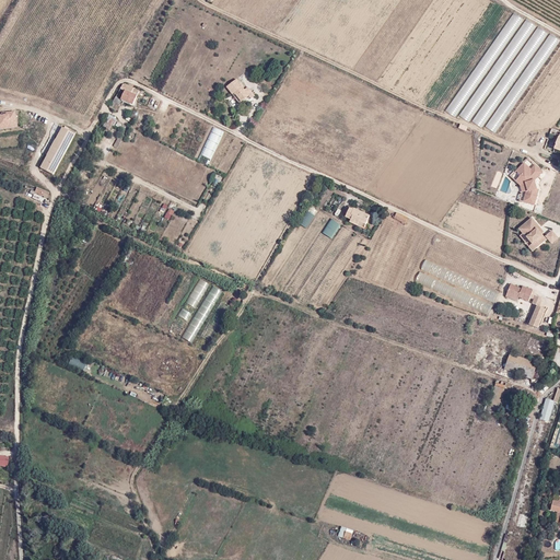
[(471,124),(533,23),(523,18),(462,117),(471,124)]
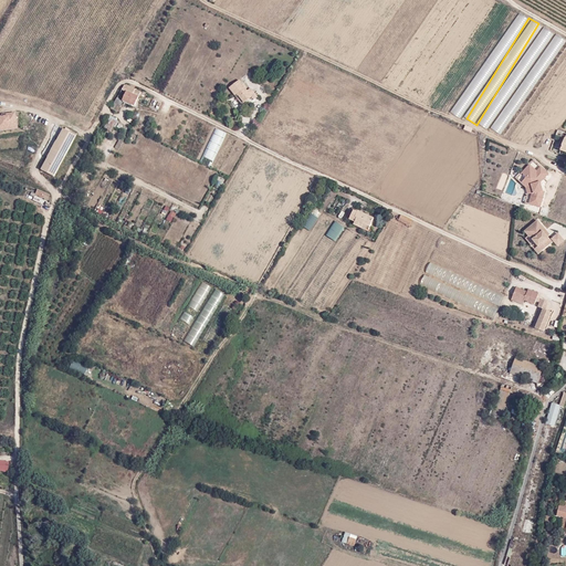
[(478,123),(488,129),(553,32),(543,27),(478,123)]
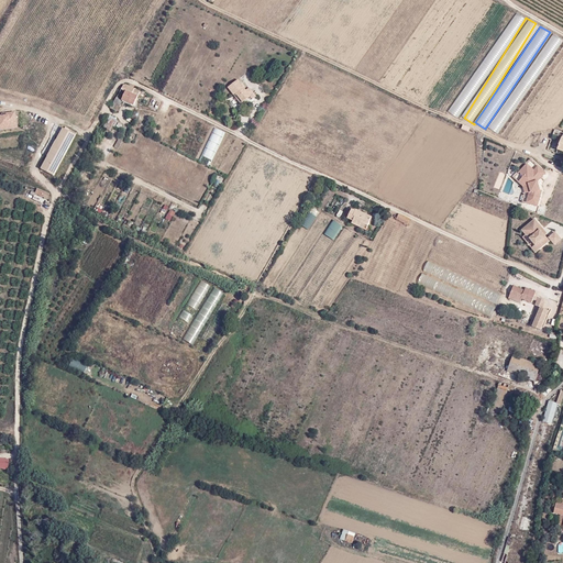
[(499,135),(561,39),(552,33),(490,130),(499,135)]
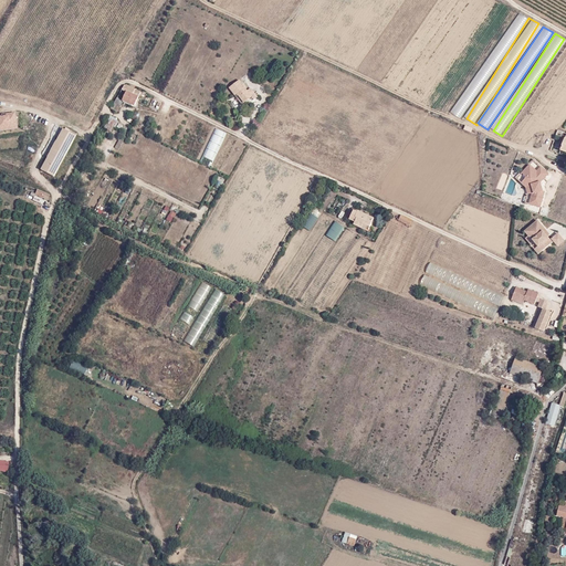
[(239,81),(229,88),(236,97),(238,95),(243,103),(251,97),(253,100),(258,97),(251,88),(248,92),(239,81)]
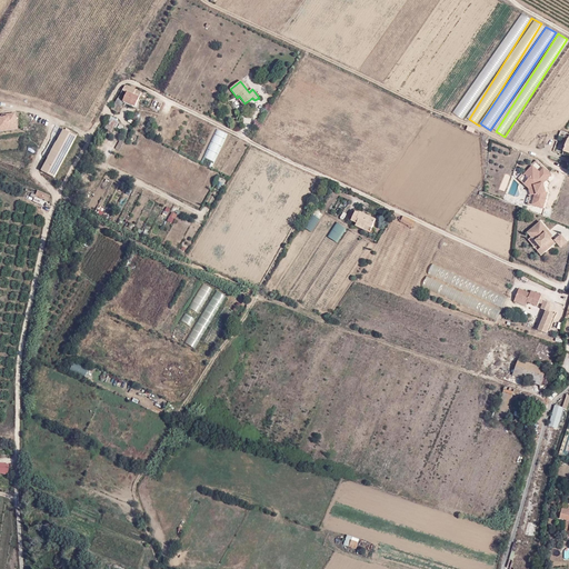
[(122,101),(133,108),(140,93),(126,86),(111,111),(117,113),(122,101)]
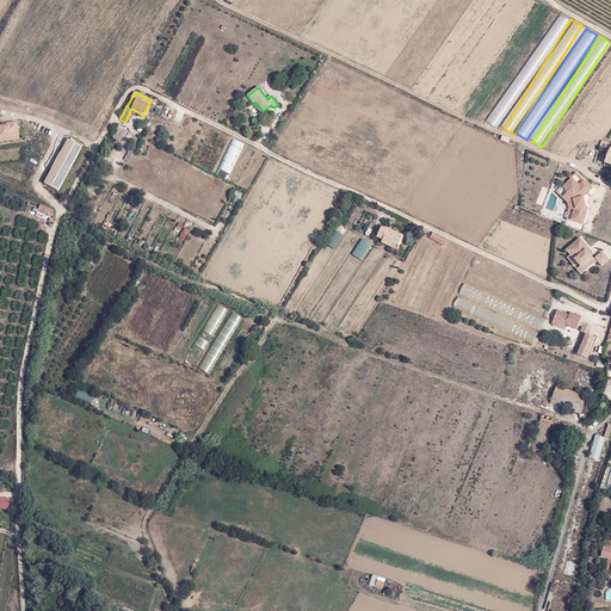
[(0,125),(0,136),(17,135),(14,122),(7,123),(7,125),(0,127),(0,125)]
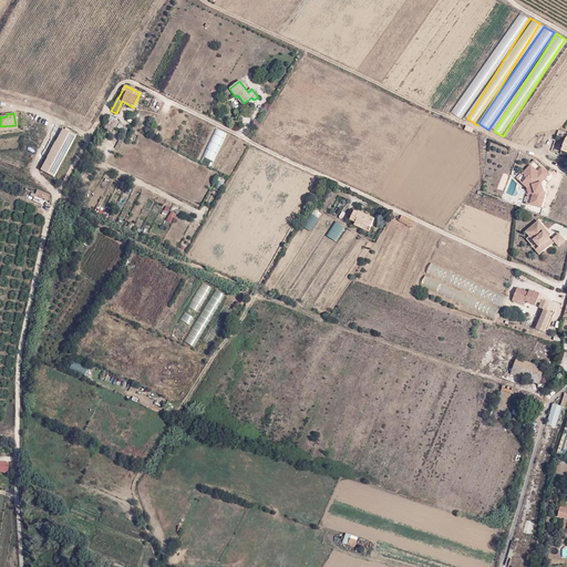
[(115,122),(116,121),(110,117),(103,129),(110,133),(113,129),(114,129),(117,123),(115,122)]
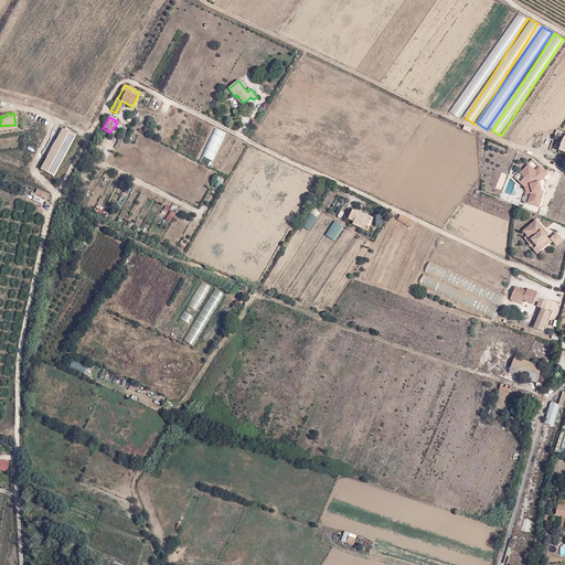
[(53,177),(75,136),(63,128),(41,169),(53,177)]
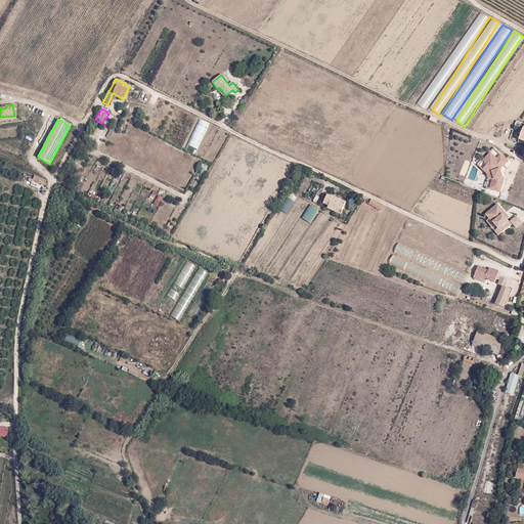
[(188,151),(194,154),(209,123),(200,119),(186,145),(190,147),(188,151)]
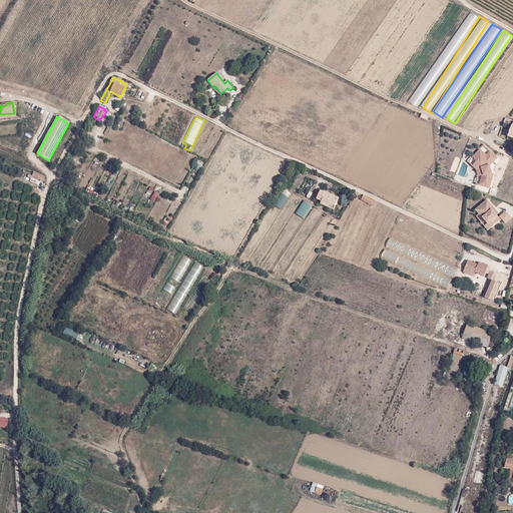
[(107,124),(103,134),(108,136),(112,126),(107,124)]
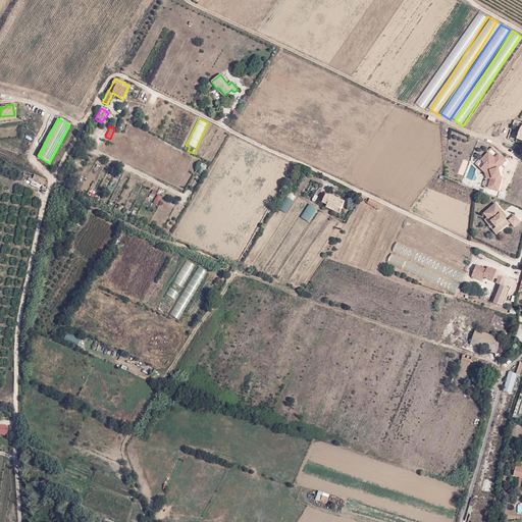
[(498,154),(492,148),(488,152),(494,157),(498,154)]
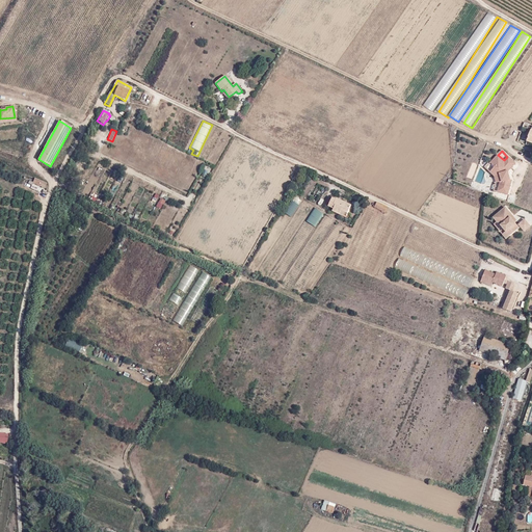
[(507,157),(504,160),(498,155),(490,163),(495,167),(491,169),(497,175),(499,183),(497,191),(507,194),(510,184),(508,184),(509,180),(507,171),(515,163),(507,157)]
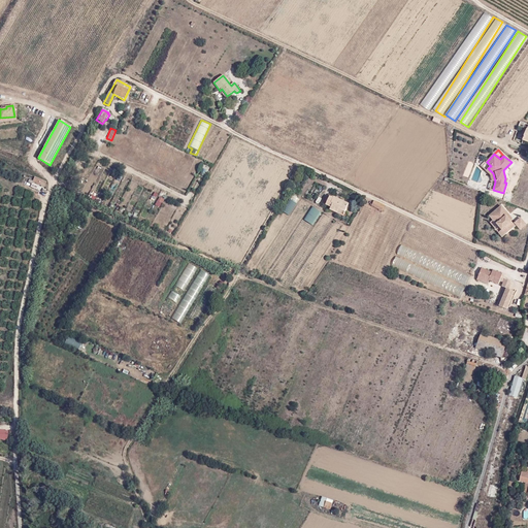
[(490,174),(492,180),(490,189),(493,190),(495,182),(493,173),(488,168),(491,166),(487,162),(482,167),(490,174)]
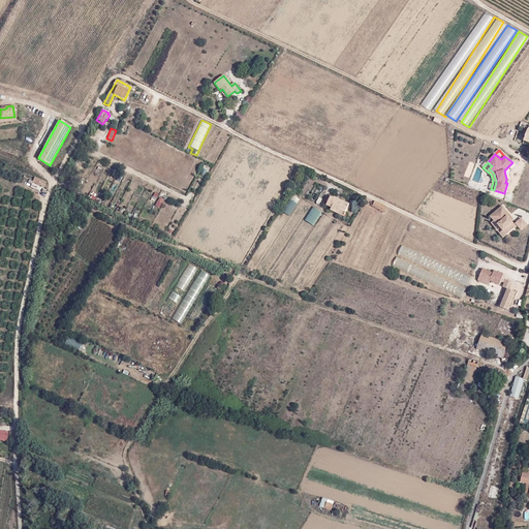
[(32,182),(43,188),(45,184),(34,179),(32,182)]
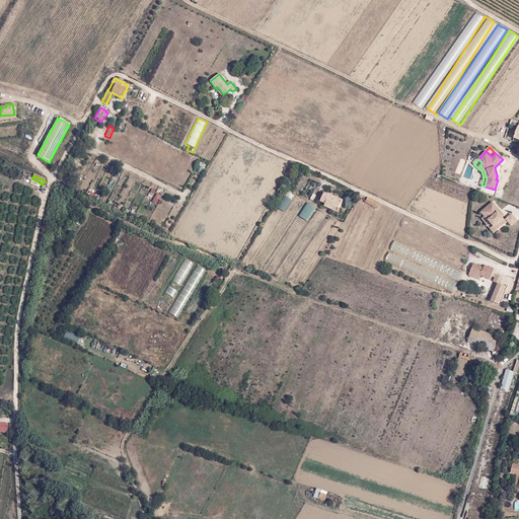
[(156,193),(152,202),(158,204),(161,196),(156,193)]
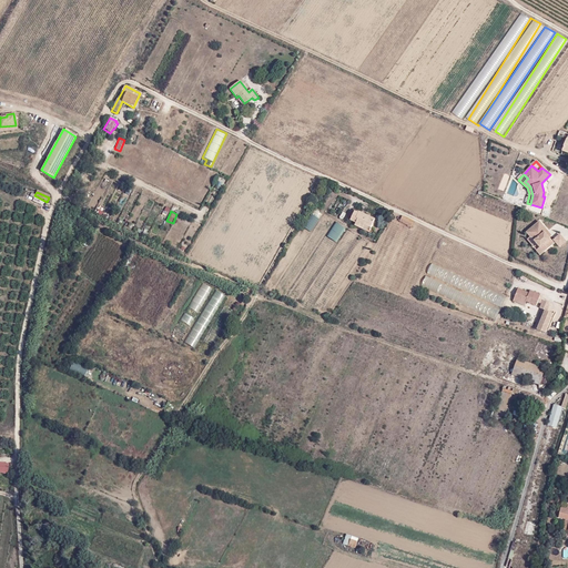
[(359,211),(358,212),(355,211),(351,221),(355,223),(354,225),(368,232),(375,219),(359,211)]
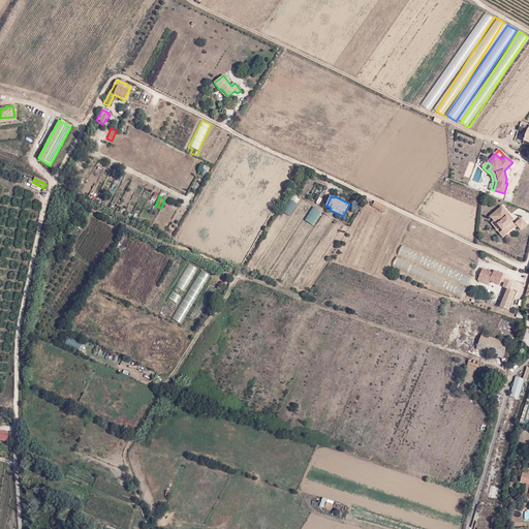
[(284,213),(289,215),(296,203),(290,200),(284,213)]
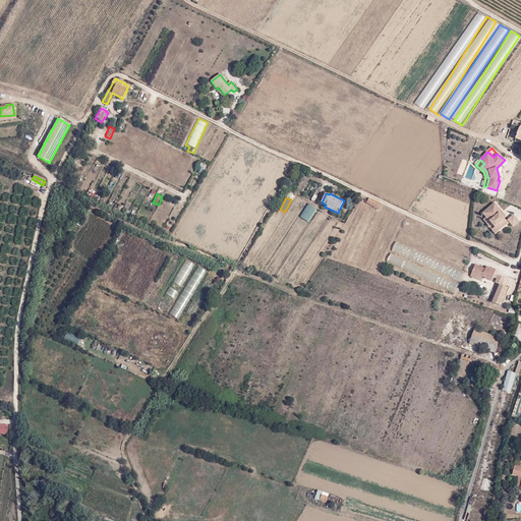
[(378,208),(380,204),(368,197),(366,201),(378,208)]
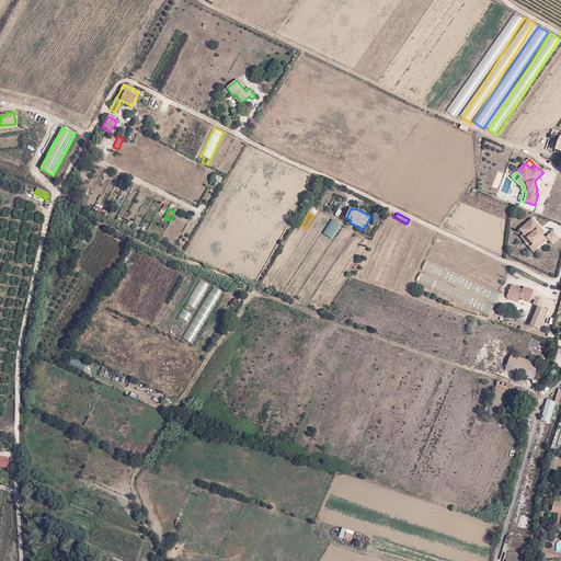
[(322,232),(332,239),(341,225),(331,218),(322,232)]
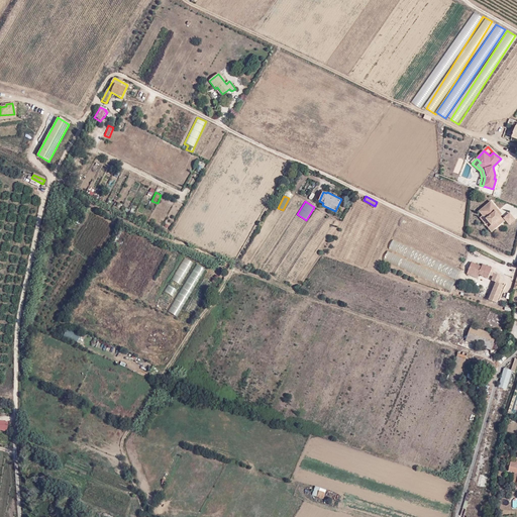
[(495,205),(491,201),(479,211),(486,219),(491,225),(495,229),(506,221),(509,225),(515,220),(510,213),(503,219),(500,216),(493,207),(495,205)]
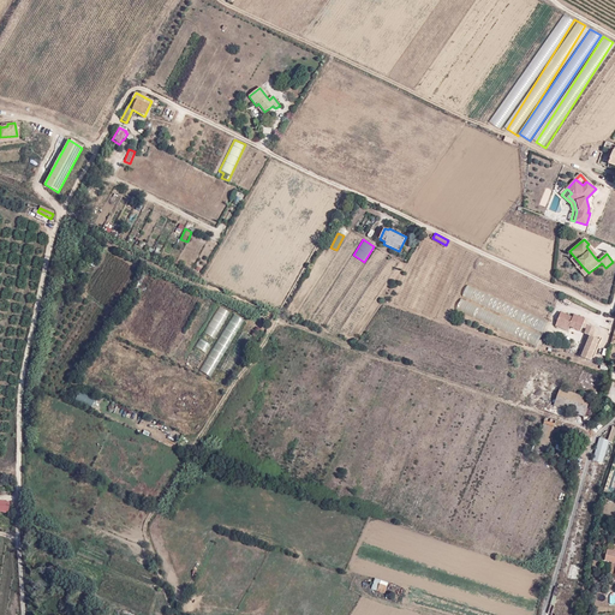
[(595,257),(597,256),(589,244),(586,246),(595,257)]
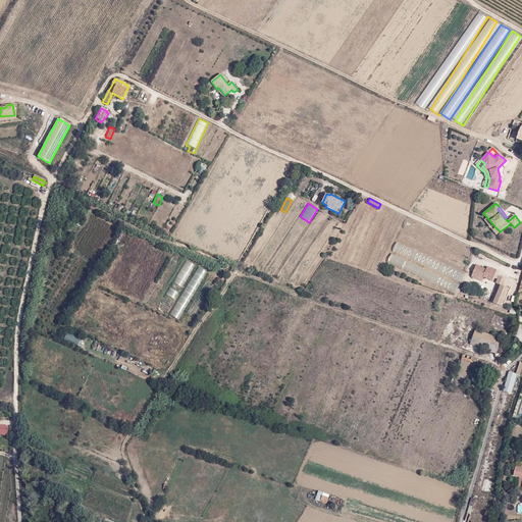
[(168,312),(194,264),(185,259),(159,307),(168,312)]
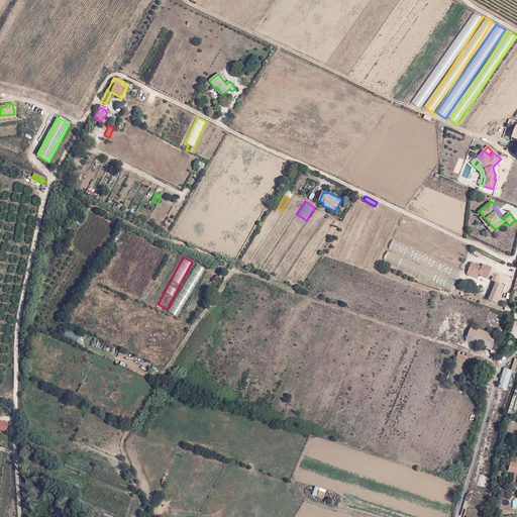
[(489,275),(490,273),(491,269),(483,265),(481,268),(471,264),(468,272),(478,276),(479,275),(488,278),(489,275)]
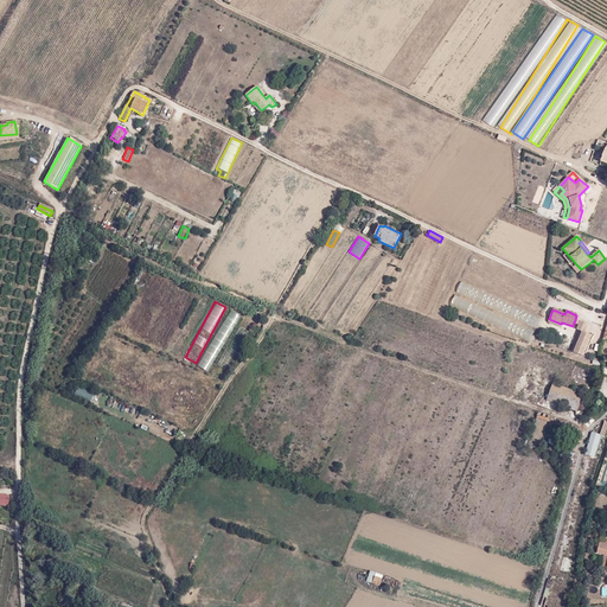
[(583,333),(587,325),(579,321),(577,325),(576,330),(579,330),(570,351),(582,356),(590,336),(583,333)]
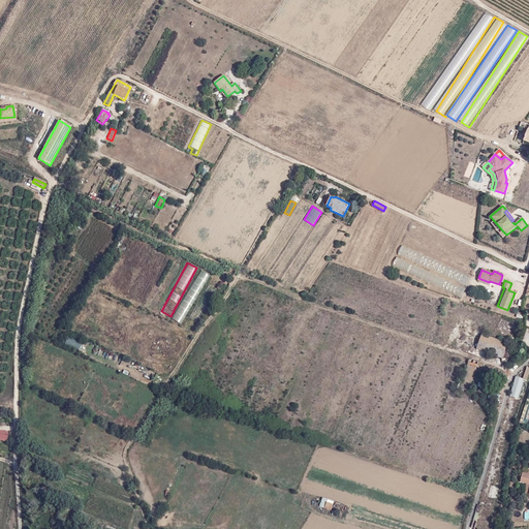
[(479,337),(480,333),(472,331),(473,328),(465,324),(463,331),(479,337)]
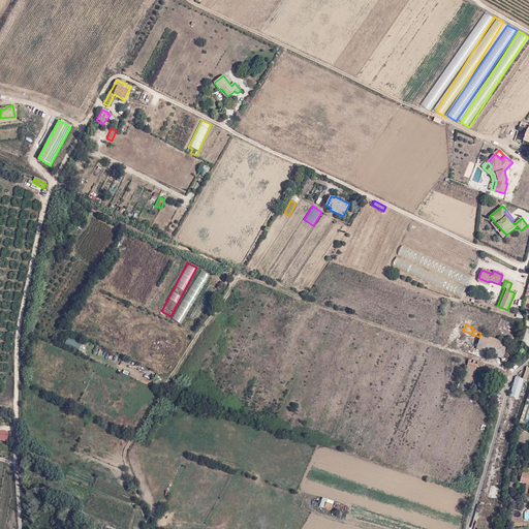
[(501,358),(506,343),(481,334),(476,348),(501,358)]
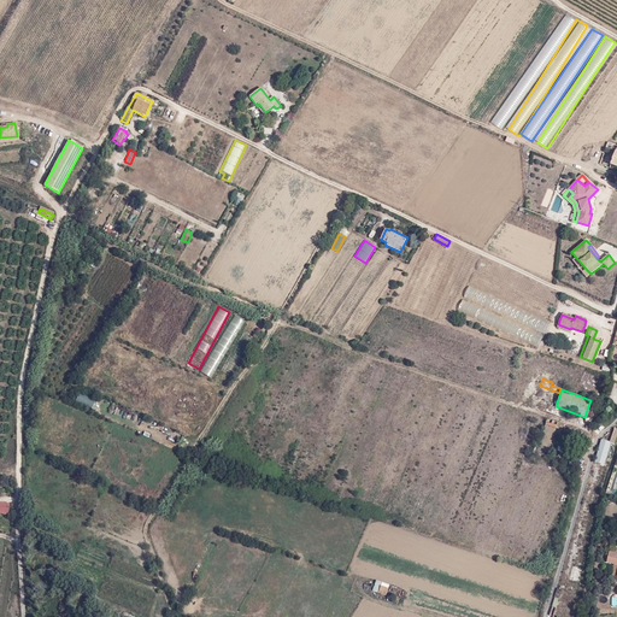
[(75,403),(93,407),(95,399),(77,394),(75,403)]
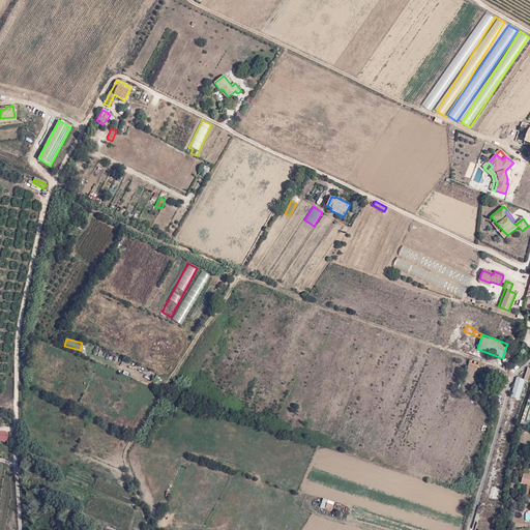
[(506,373),(486,365),(484,369),(505,376),(506,373)]
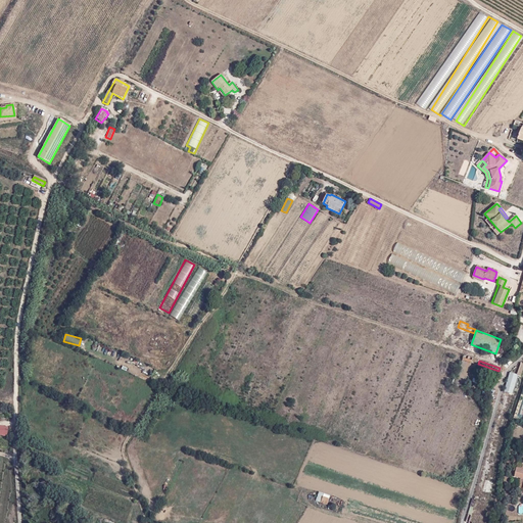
[(476,370),(496,377),(498,371),(478,364),(476,370)]
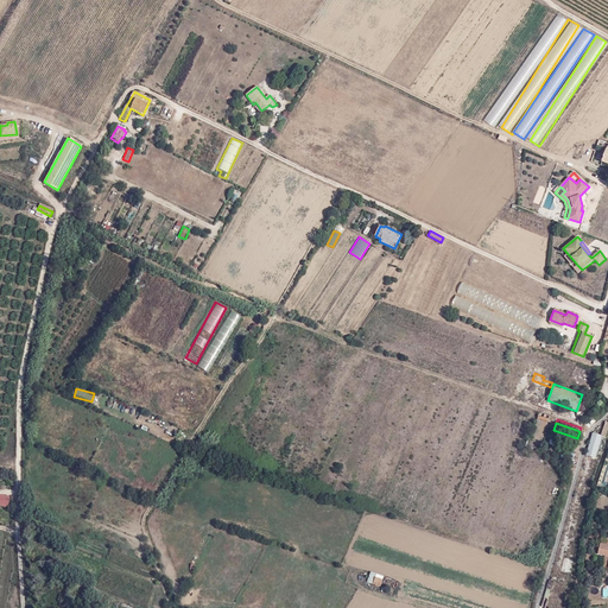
[(600,436),(595,435),(589,450),(595,451),(600,436)]
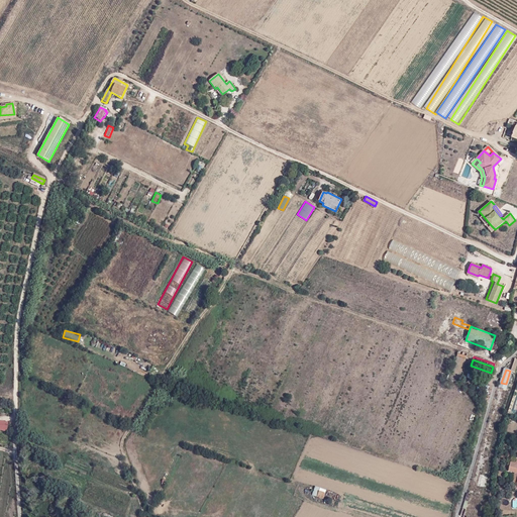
[(323,499),(327,490),(315,486),(312,495),(323,499)]
